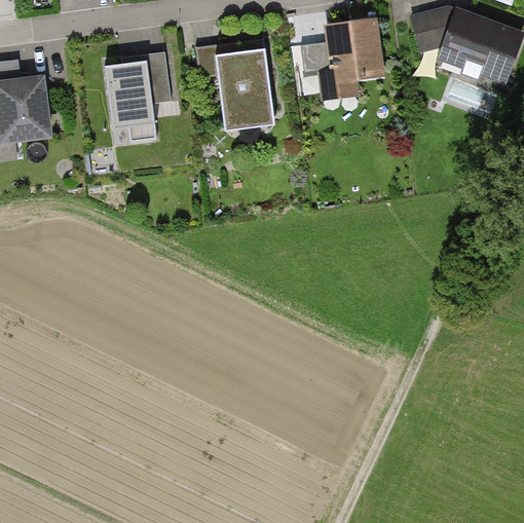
[(409,15),(419,53),(441,47),(436,59),(504,85),(523,34),(455,7),(452,15),(449,4),(409,15)]
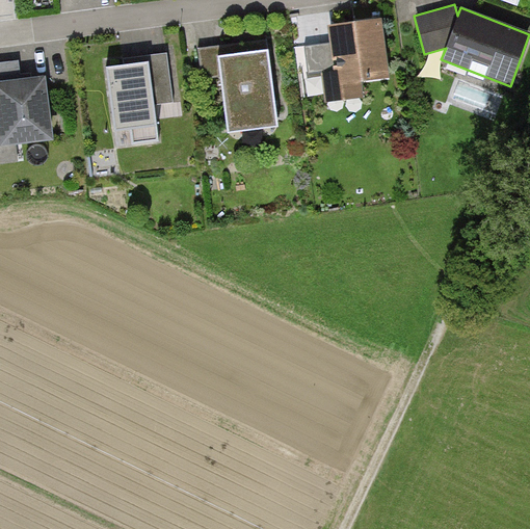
[(390,79),(381,19),(326,26),(328,43),(302,46),(307,77),(320,75),(323,102),(363,97),(361,82),(390,79)]
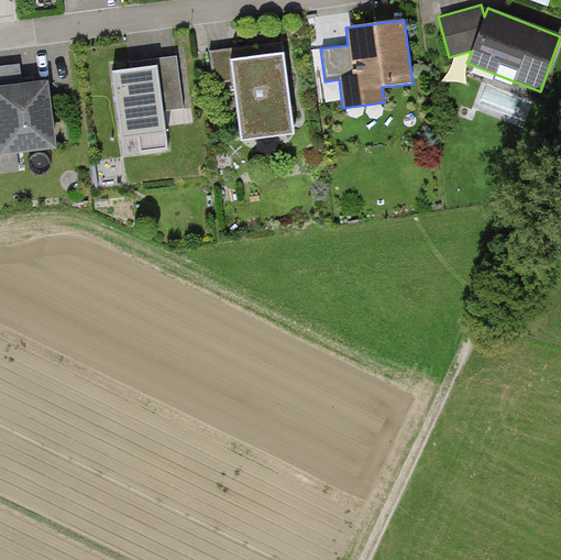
[(240,144),(296,136),(283,41),(208,50),(211,84),(232,80),(240,144)]
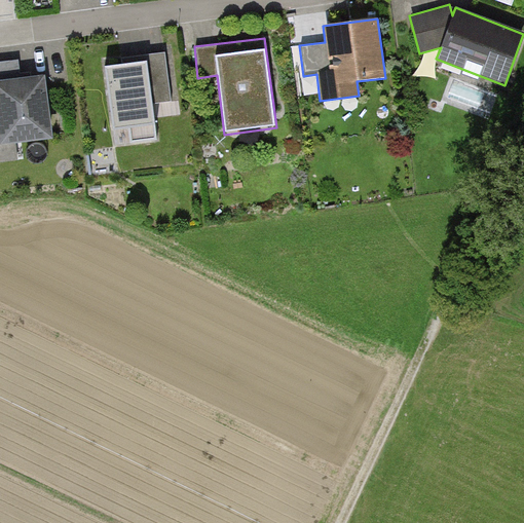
[(170,101),(164,52),(120,58),(121,65),(104,67),(112,132),(127,131),(128,143),(156,140),(152,103),(170,101)]
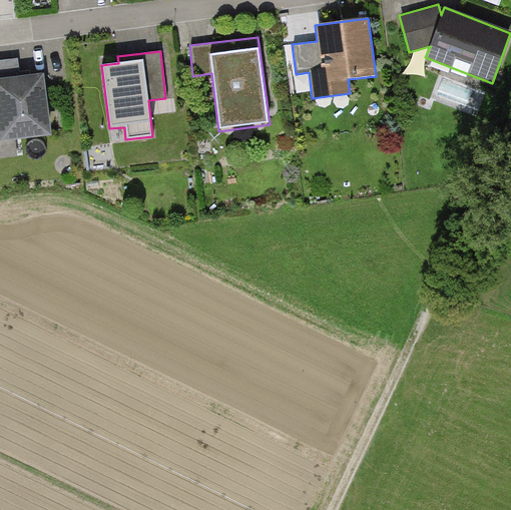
[(13,139),(51,135),(43,73),(29,75),(28,70),(18,71),(16,57),(0,59),(0,157),(15,155),(13,139)]
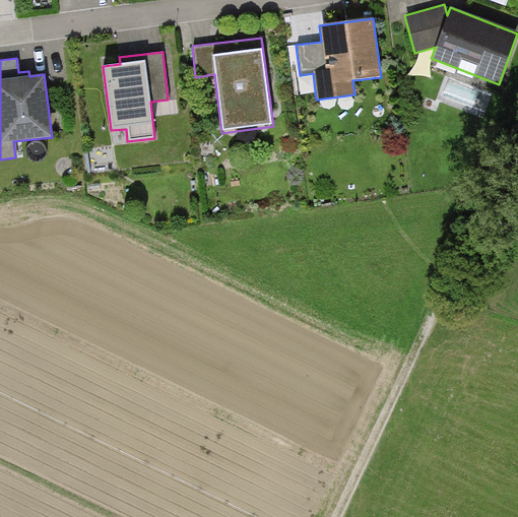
All buildings are outlined.
